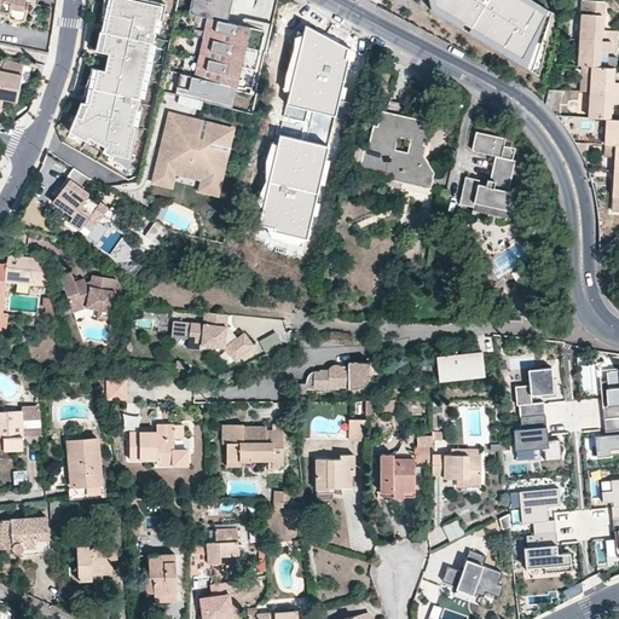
[(0,0),(0,12),(11,15),(12,9),(24,11),(27,0),(0,0)]
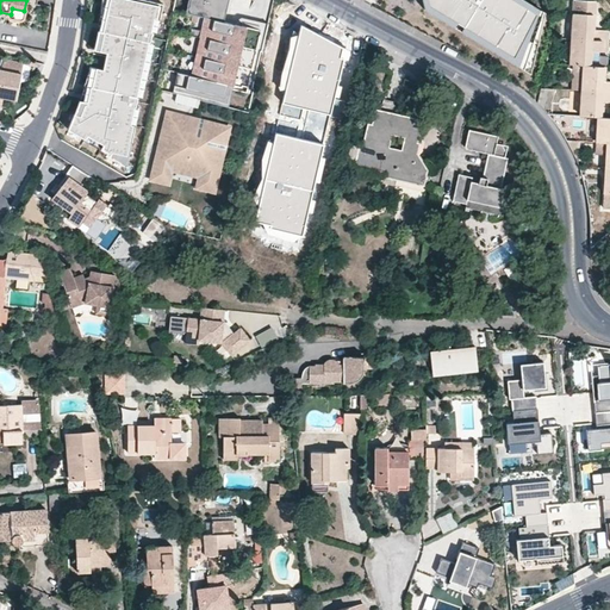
[(148,0),(109,0),(97,43),(88,81),(82,101),(74,132),(131,153),(154,68),(167,6),(148,0)]
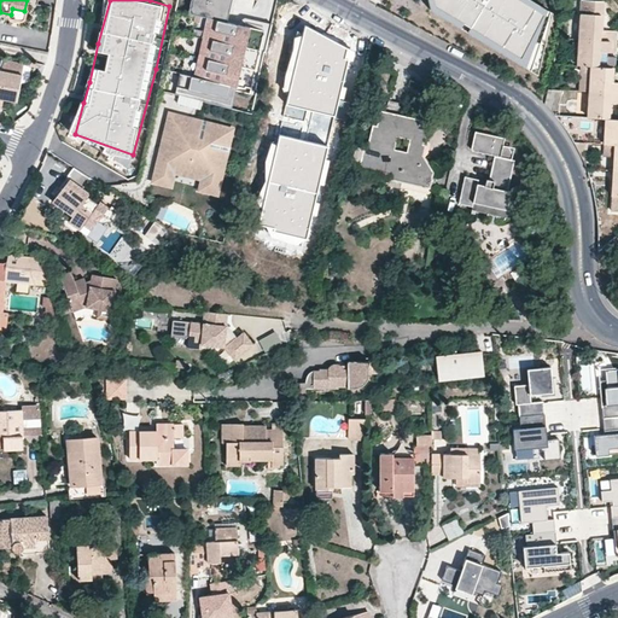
[(220,19),(223,0),(192,0),(190,12),(208,17),(220,19)]
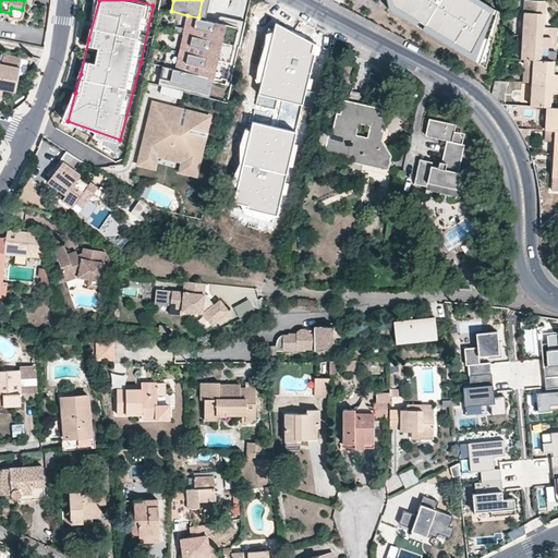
[(386,0),(388,9),(485,67),(499,11),(481,0),(386,0)]
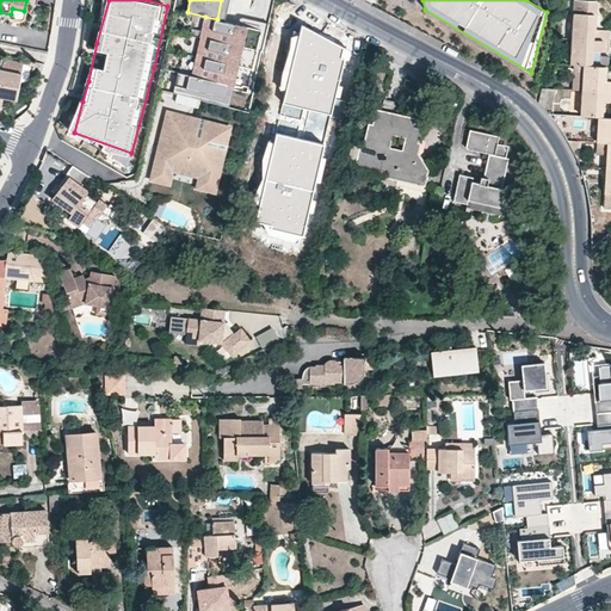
[(574,14),(572,39),(608,41),(609,31),(592,30),(593,16),(574,14)]
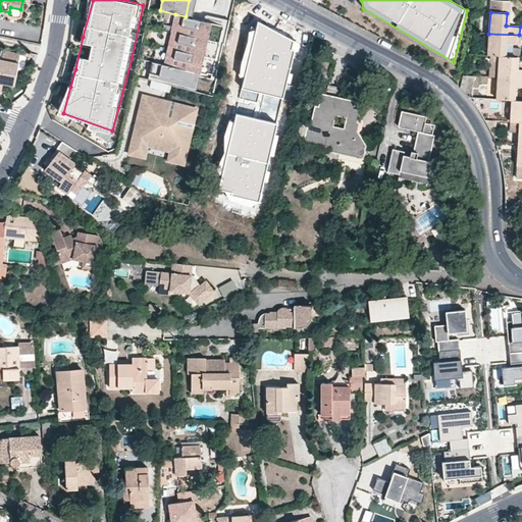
[(186,16),(175,14),(159,82),(191,89),(207,21),(186,16)]
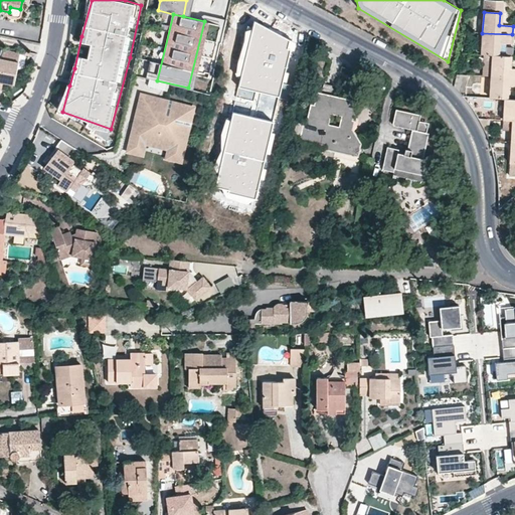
[(249,113),(276,119),(296,32),(251,22),(237,83),(254,88),(249,113)]
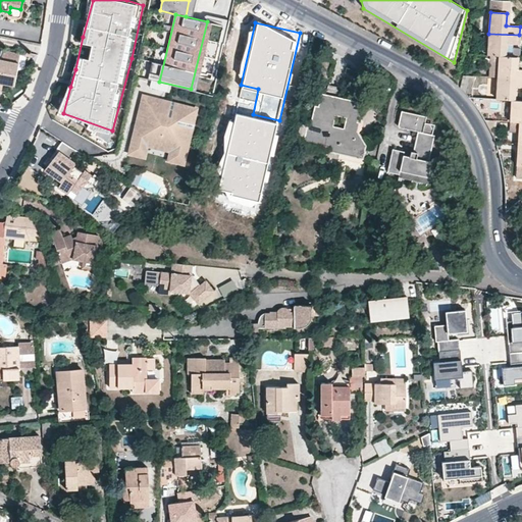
[(519,35),(488,34),(487,55),(499,56),(505,56),(505,44),(519,44),(519,35)]
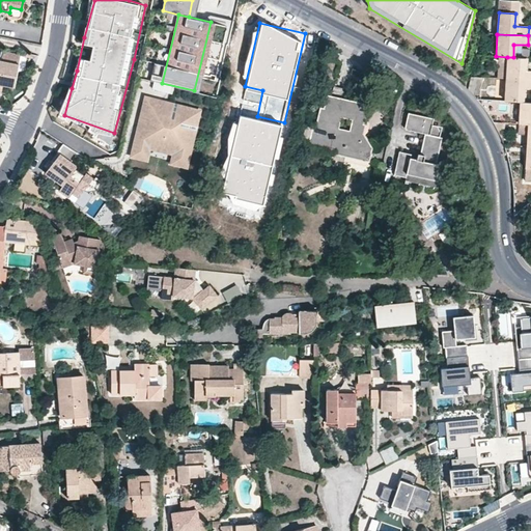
[(507,57),(506,79),(530,81),(530,71),(524,71),(525,58),(513,57),(507,57)]
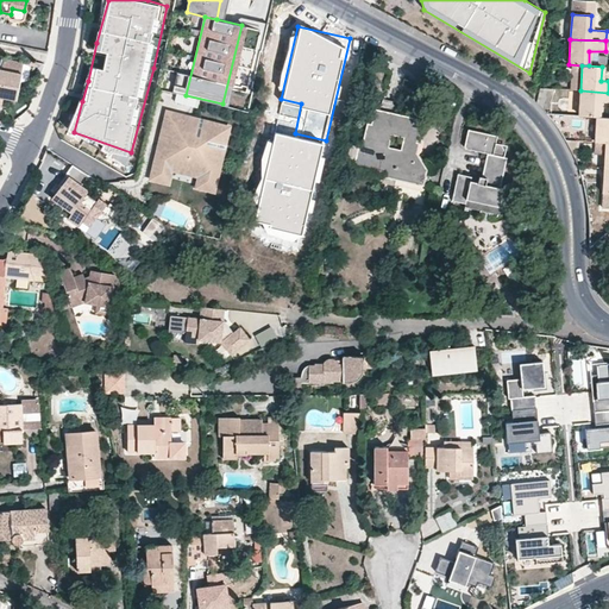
[(22,73),(0,68),(0,104),(2,105),(4,95),(17,99),(22,73)]
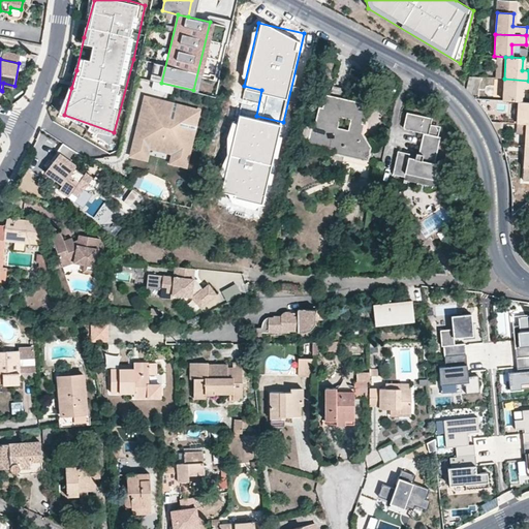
[(477,90),(477,79),(468,78),(467,89),(477,90)]
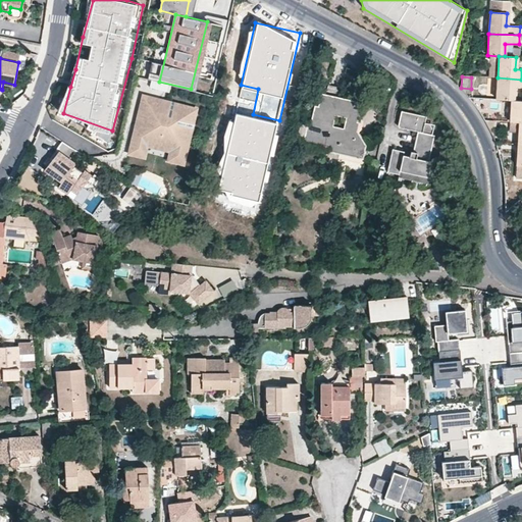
[(521,80),(498,77),(497,100),(511,100),(514,101),(514,89),(521,88),(521,80)]
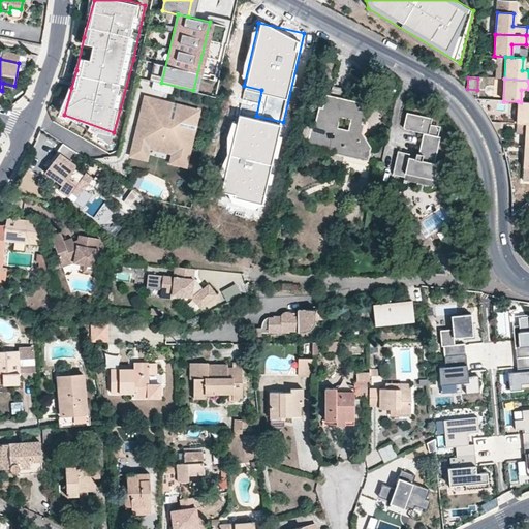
[(331,87),(330,95),(342,96),(343,88),(331,87)]
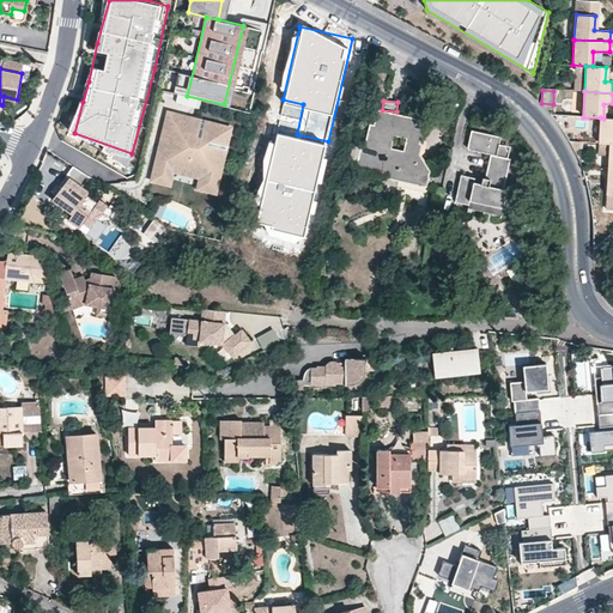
[(405,157),(387,155),(386,151),(389,133),(393,131),(410,134),(412,138),(411,144),(418,145),(424,120),(378,110),(376,126),(371,126),(365,149),(360,147),(356,167),(387,174),(387,178),(396,181),(398,178),(425,184),(429,171),(417,151),(410,150),(407,156),(405,157)]
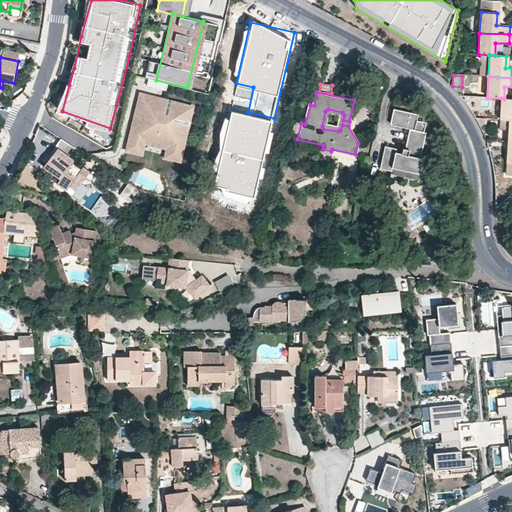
[(181,169),(195,108),(136,94),(122,155),(142,160),(145,147),(164,152),(161,164),(181,169)]
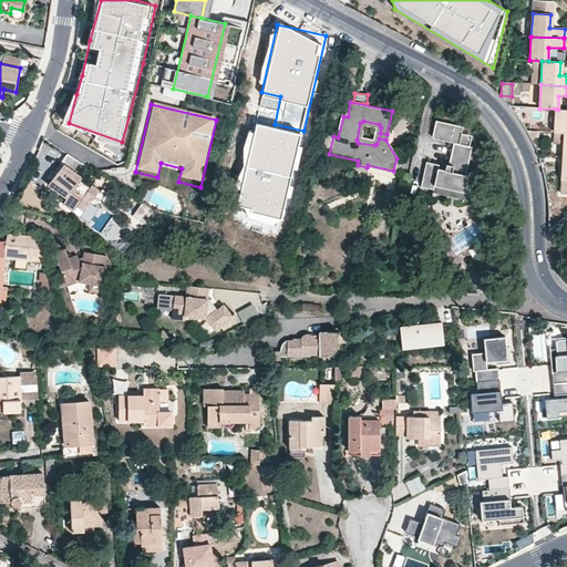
[(533,120),(542,117),(539,107),(531,110),(533,120)]
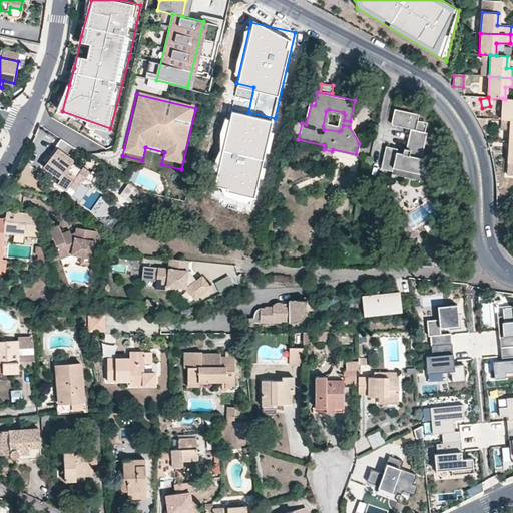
[(512,99),(505,99),(502,98),(501,119),(510,120),(512,120),(512,99)]
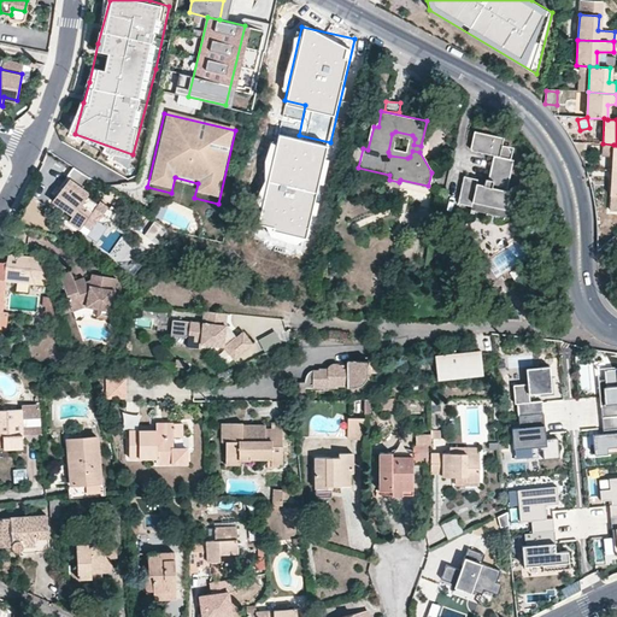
[(470,152),(493,156),(511,159),(513,147),(503,146),(504,136),(474,130),(470,152)]
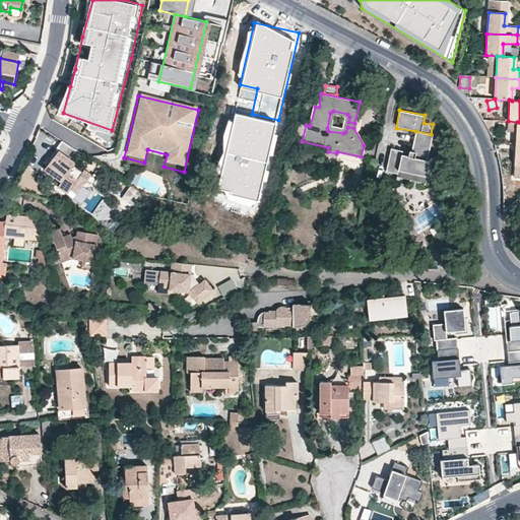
[(349,117),(347,114),(333,111),(330,113),(327,128),(328,131),(343,133),(345,132),(347,127),(353,128),(354,123),(348,122),(349,117)]
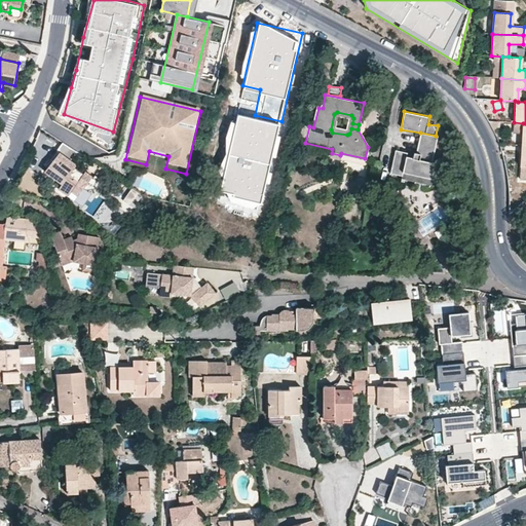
[(223,205),(265,213),(282,121),(255,115),(237,114),(236,122),(229,121),(221,167),(247,172),(245,183),(227,180),(223,205)]
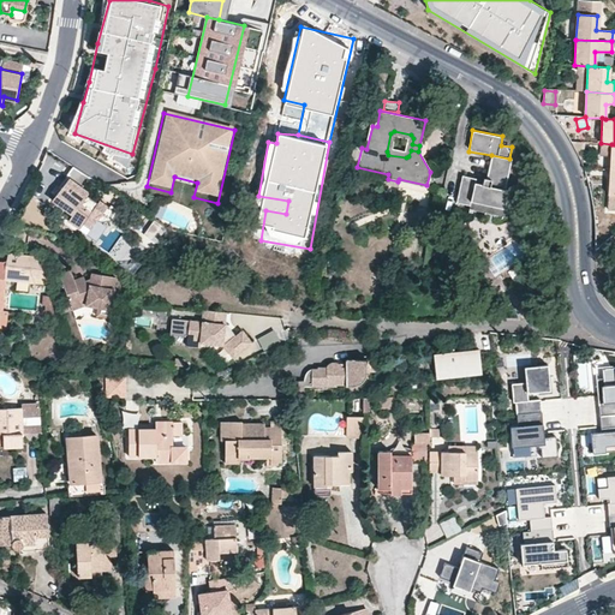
[(483,180),(482,186),(475,185),(476,179),(463,177),(457,203),(470,207),(471,202),(503,209),(507,191),(505,191),(509,159),(491,155),(487,179),(484,179),(483,180)]
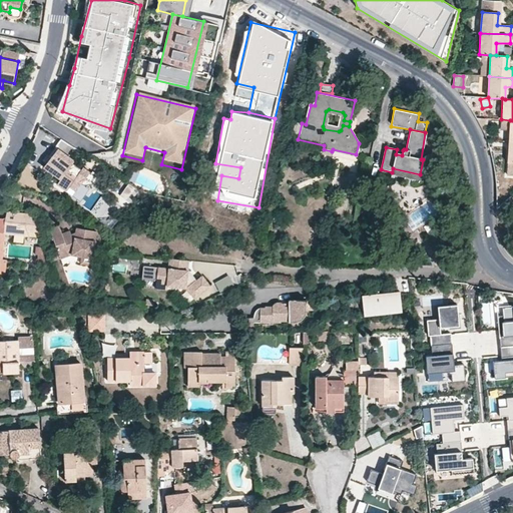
[(95,183),(81,170),(75,165),(67,158),(57,150),(43,167),(59,179),(56,183),(66,189),(68,187),(74,192),(81,181),(82,181),(82,182),(83,182),(83,183),(84,183),(85,183),(86,184),(87,184),(88,184),(89,184),(90,184),(91,184),(92,184),(93,184),(94,183),(95,183)]
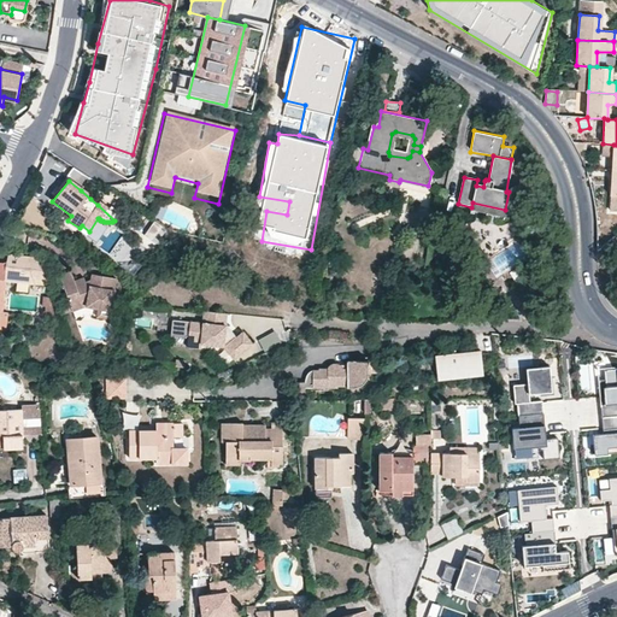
[(122,215),(101,199),(98,205),(115,221),(116,221),(116,219),(117,219),(118,218),(119,218),(119,217),(121,217),(121,216),(122,215)]
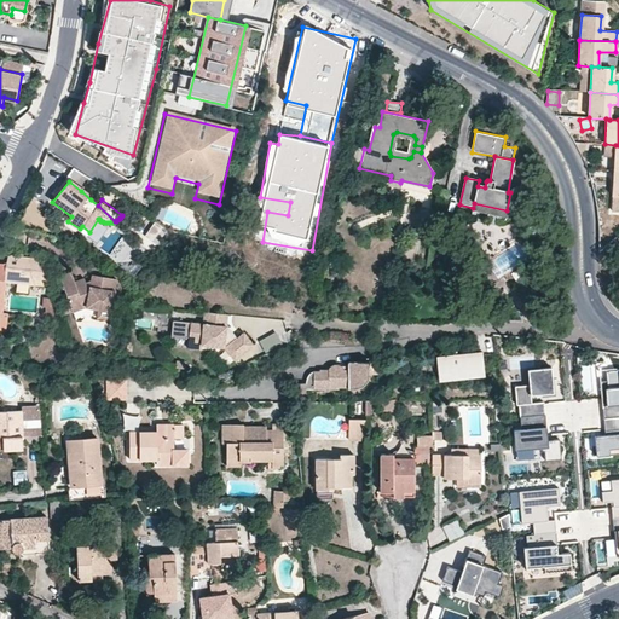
[(473,208),(473,210),(509,219),(512,210),(507,210),(474,203),(473,208)]
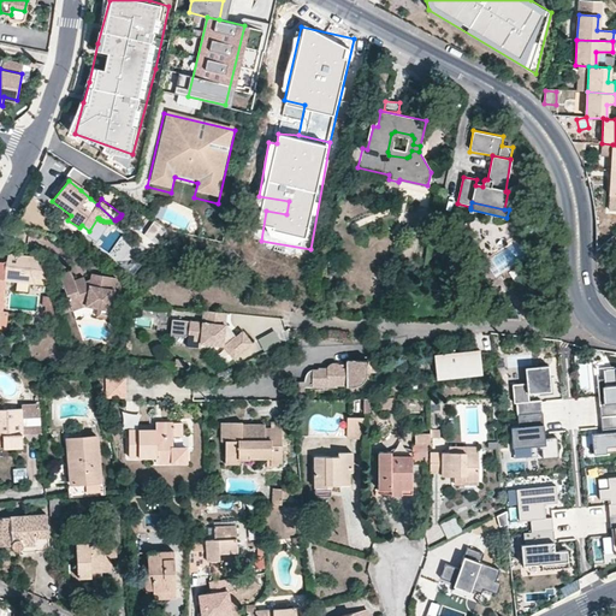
[(0,311),(3,312),(6,282),(47,286),(48,284),(40,261),(37,261),(37,258),(9,255),(7,261),(4,264),(0,262),(0,311)]
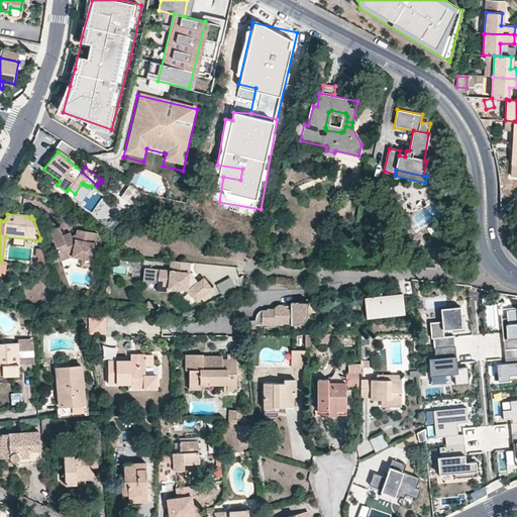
[(410,217),(399,225),(408,238),(420,231),(410,217)]
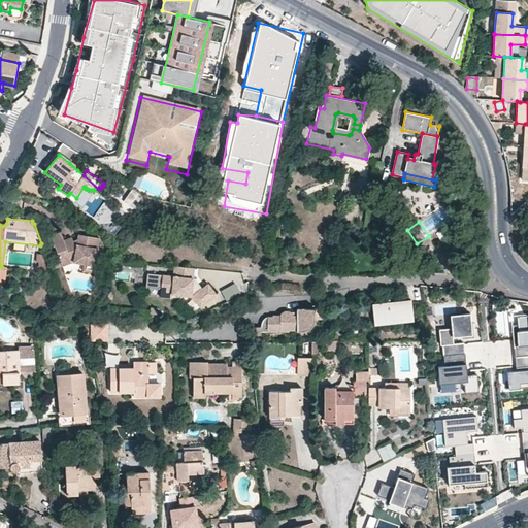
[(79,233),(78,239),(72,240),(64,243),(63,239),(60,233),(51,235),(60,266),(72,262),(85,263),(86,258),(96,259),(99,236),(79,233)]
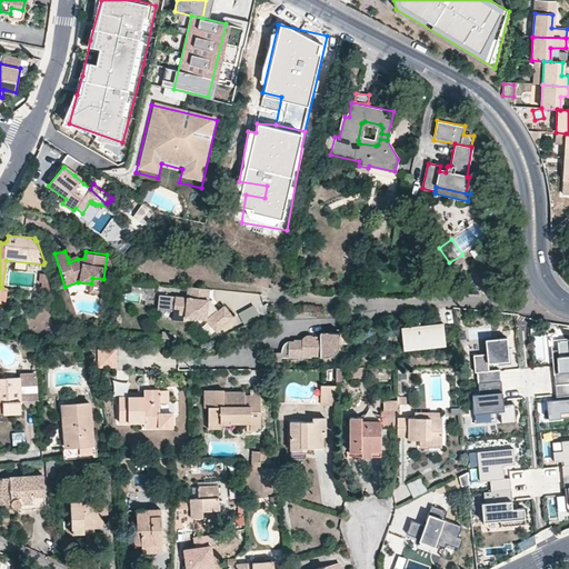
[(40,292),(52,292),(47,275),(41,276),(40,292)]
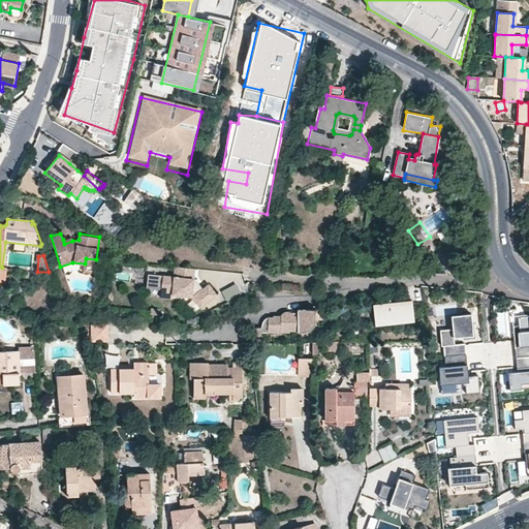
[(86,258),(85,263),(85,272),(97,273),(98,259),(96,259),(86,258)]
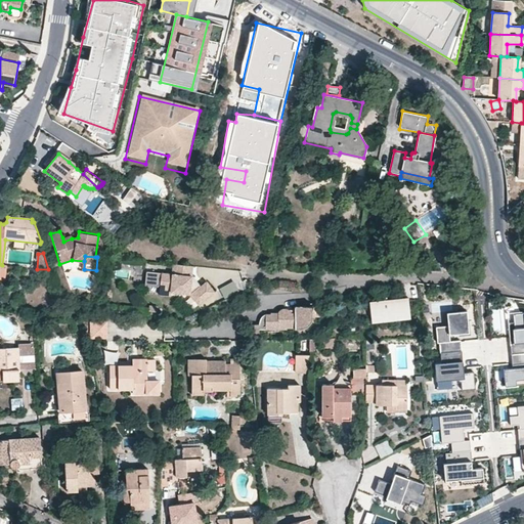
[(171,289),(171,294),(190,295),(200,306),(216,293),(208,282),(202,287),(192,275),(193,266),(173,264),(172,275),(161,274),(159,288),(171,289)]
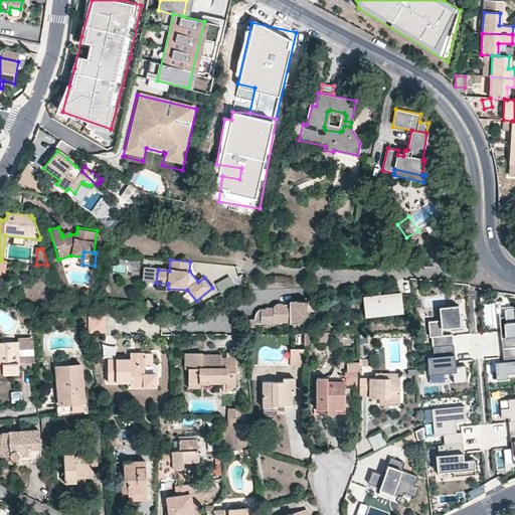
[(143,266),(141,279),(155,281),(156,268),(143,266)]
